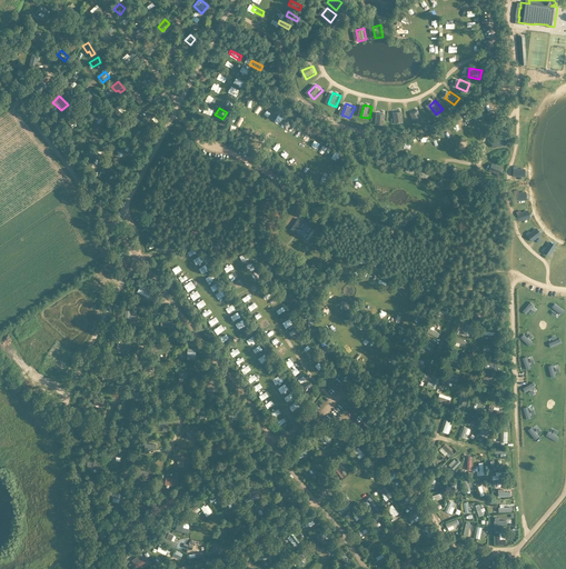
[(267,120),(272,112),(268,109),(262,117),(267,120)]
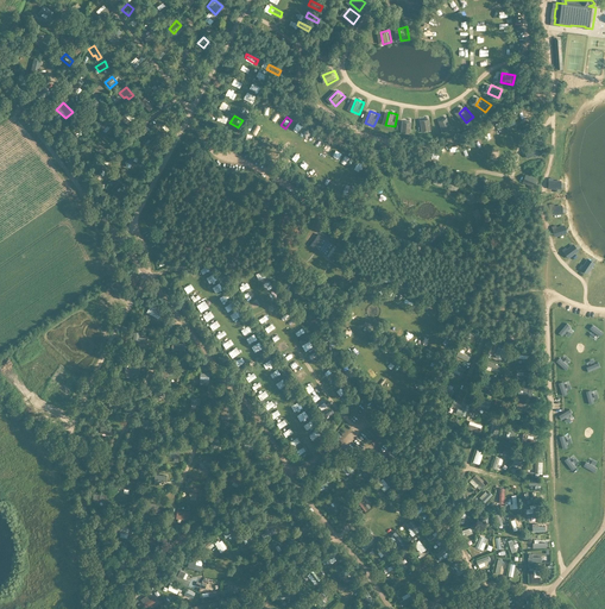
[(446,133),(455,130),(451,118),(441,121),(446,133)]
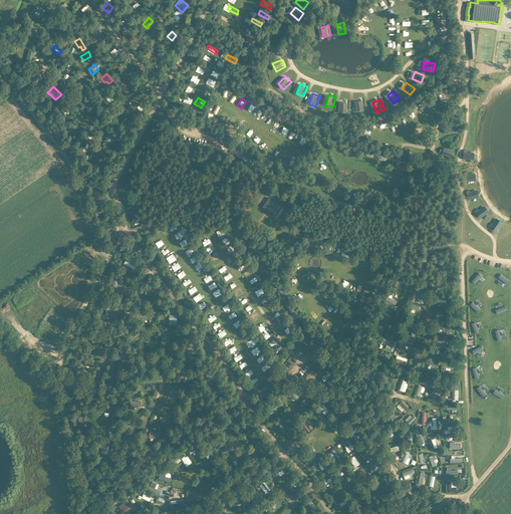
[(359,111),(366,110),(365,100),(357,101),(359,111)]
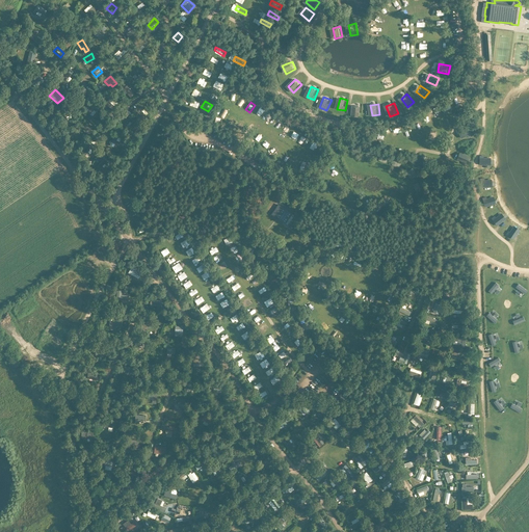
[(353,116),(362,117),(363,106),(354,105),(353,116)]
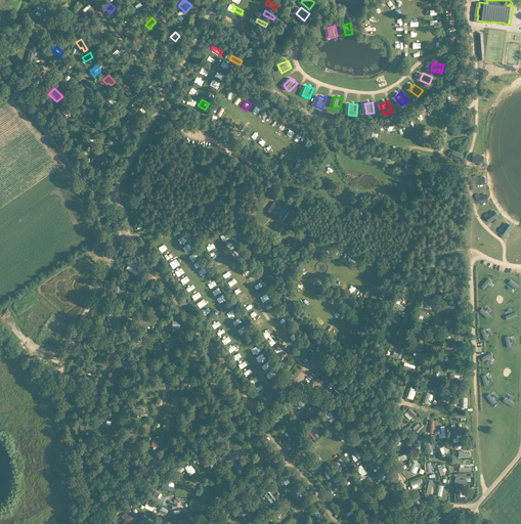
[(251,113),(255,116),(259,110),(255,106),(251,113)]
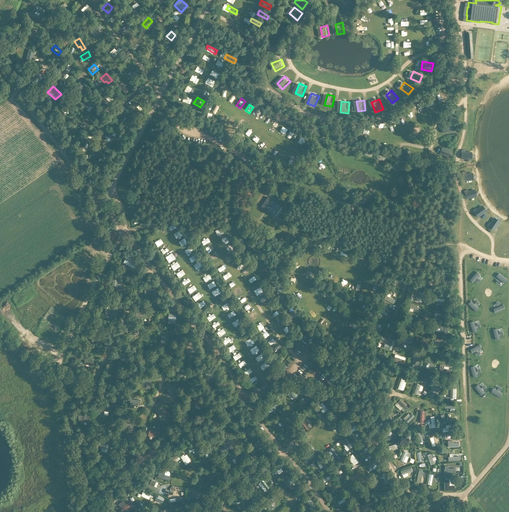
[(257,119),(261,112),(257,110),(253,117),(257,119)]
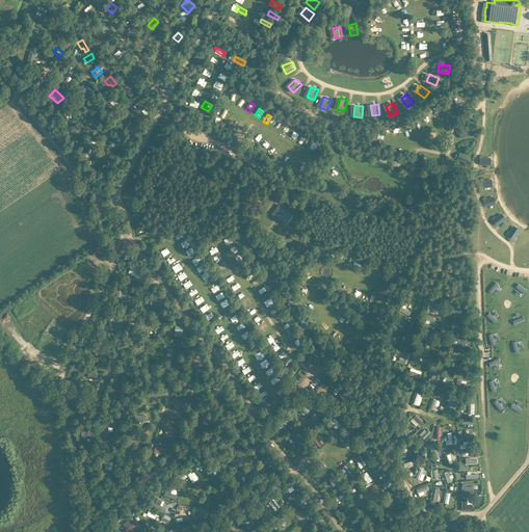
[(276,120),(271,126),(275,129),(281,123),(276,120)]
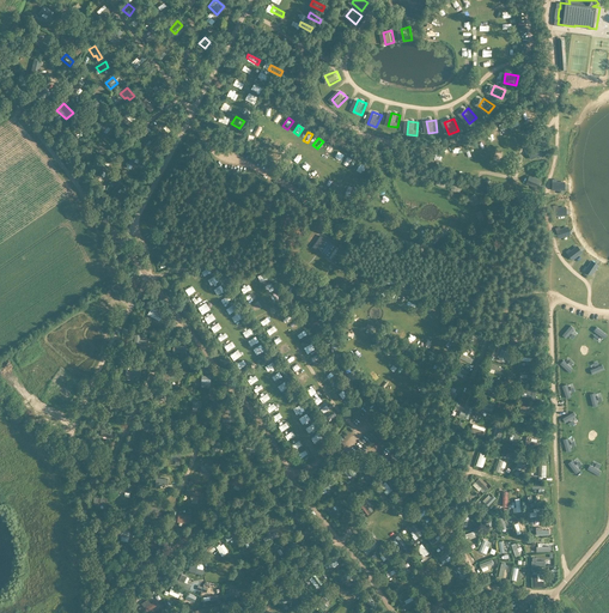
[(542,147),(533,152),(535,159),(542,157),(543,158),(547,157),(542,147)]
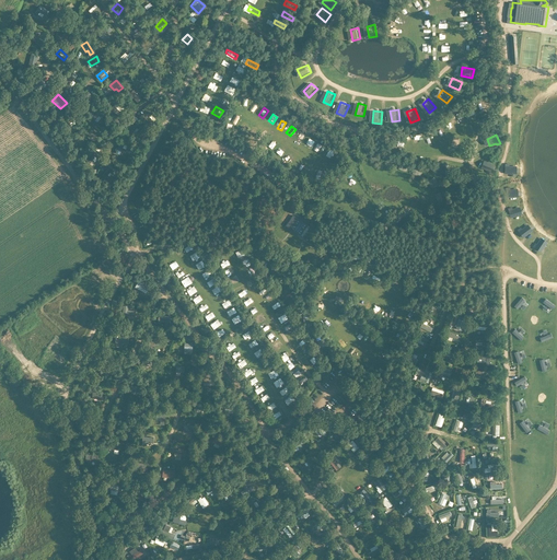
[(119,154),(122,150),(124,151),(127,146),(120,142),(115,152),(119,154)]
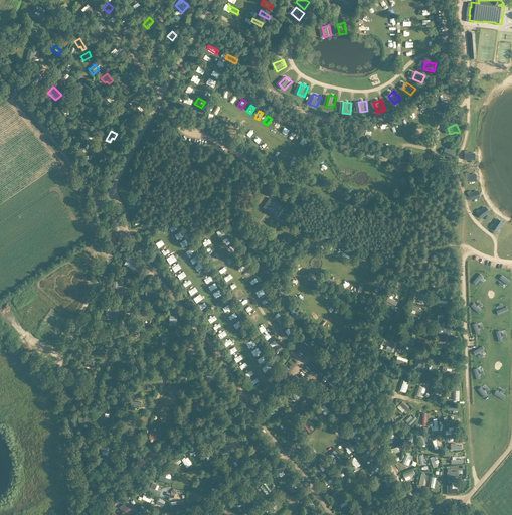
[(84,150),(91,143),(86,139),(79,145),(84,150)]
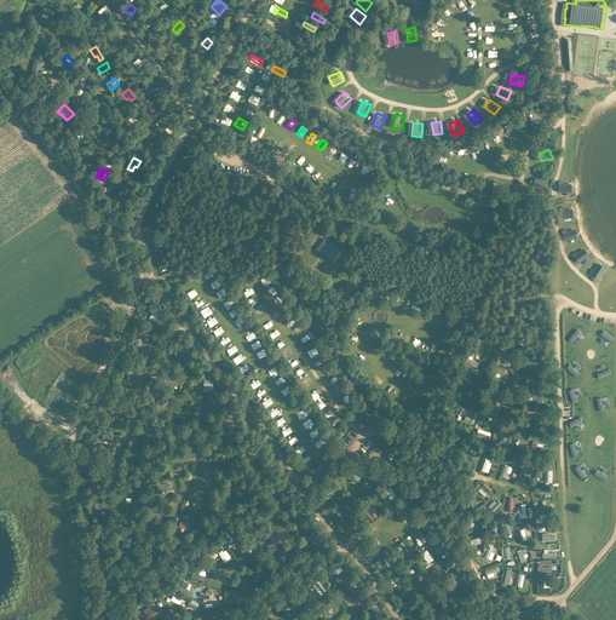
[(541,179),(537,187),(545,189),(543,191),(547,193),(551,183),(541,179)]
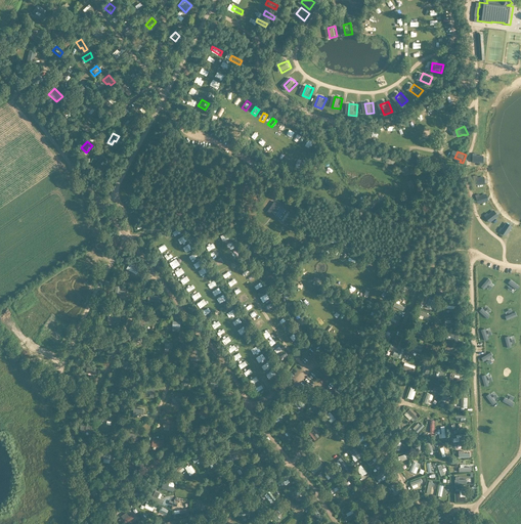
[(374,153),(372,158),(378,162),(381,156),(374,153)]
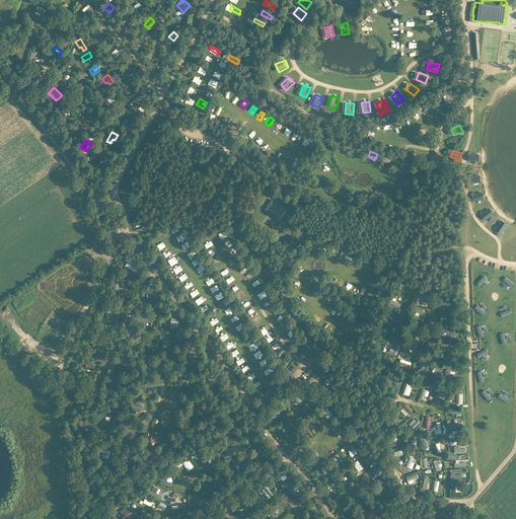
[(470,152),(470,161),(480,161),(481,155),(474,154),(474,152),(470,152)]
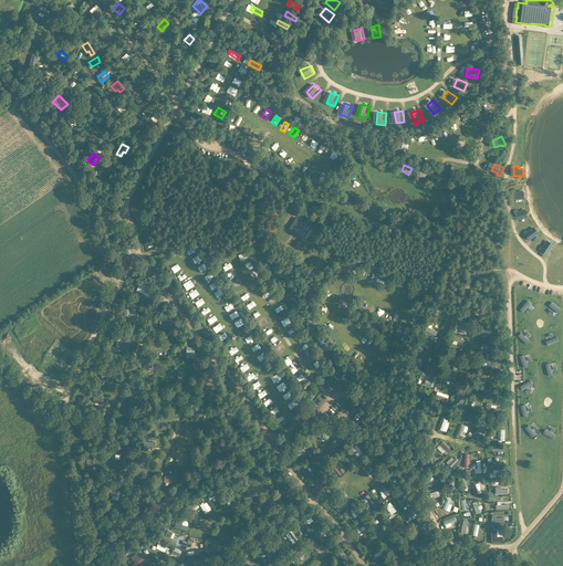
[(237,167),(228,174),(232,179),(241,174),(237,167)]
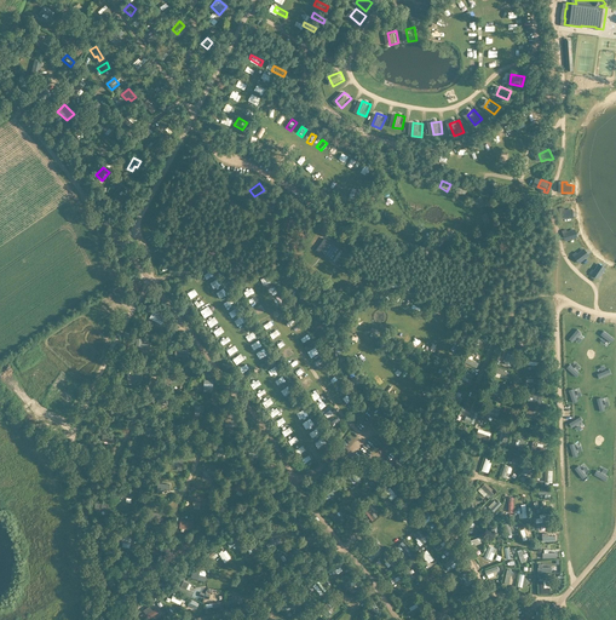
[(121,184),(114,193),(119,197),(126,189),(121,184)]
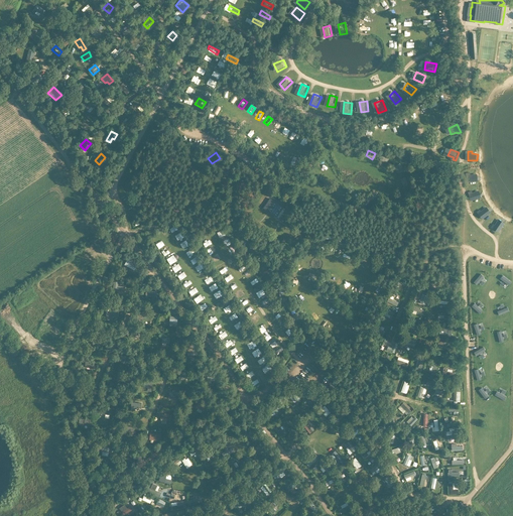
[(409,159),(407,159),(407,163),(416,162),(416,153),(409,154),(409,159)]
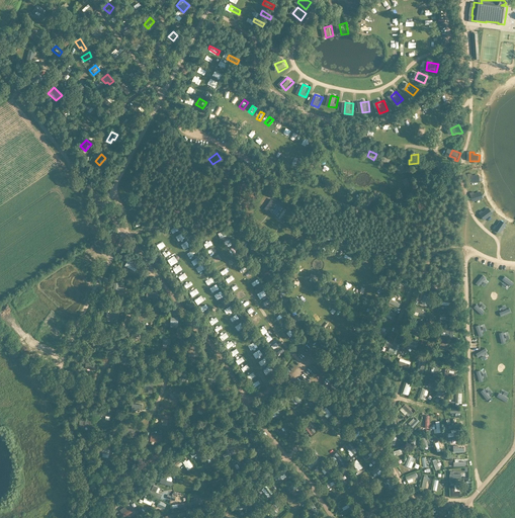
[(167,158),(163,166),(168,169),(172,160),(167,158)]
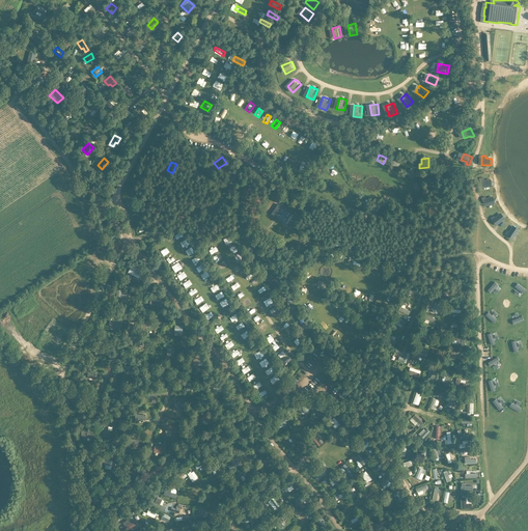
[(452,166),(446,169),(449,174),(447,175),(449,179),(456,174),(452,166)]
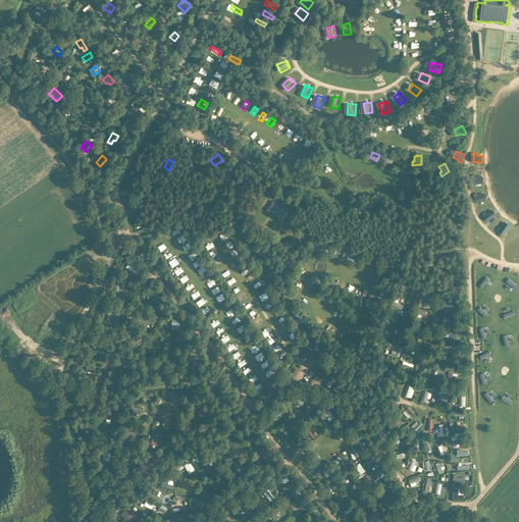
[(401,175),(408,172),(404,165),(398,168),(401,175)]
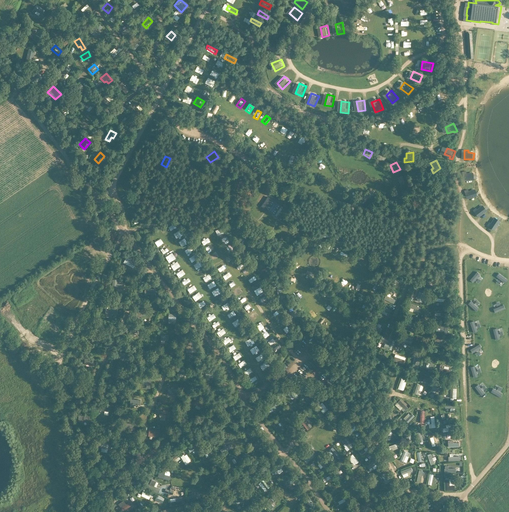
[(225,166),(221,174),(227,177),(231,169),(225,166)]
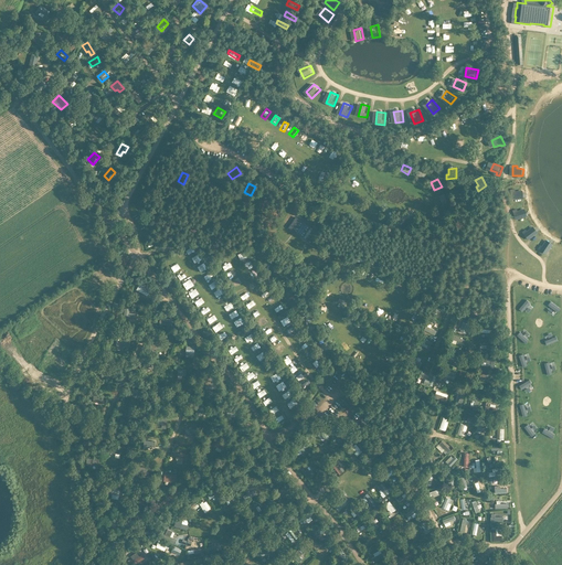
[(518,190),(515,190),(515,200),(525,199),(525,192),(518,192),(518,190)]
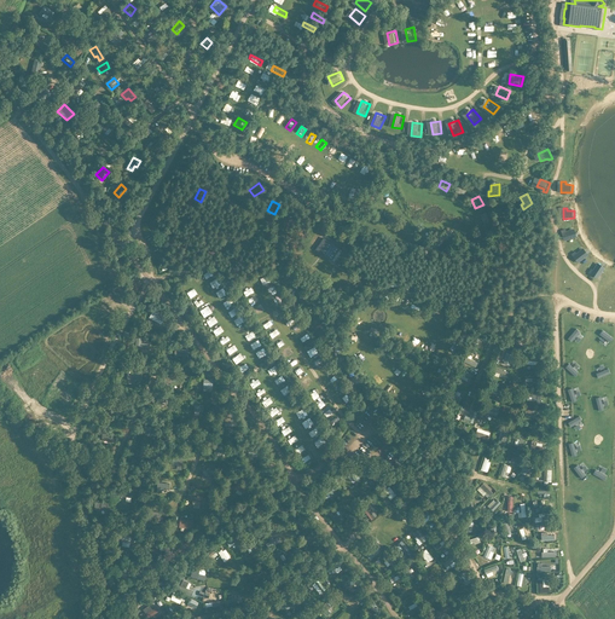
[(291,209),(285,219),(293,224),(299,214),(291,209)]
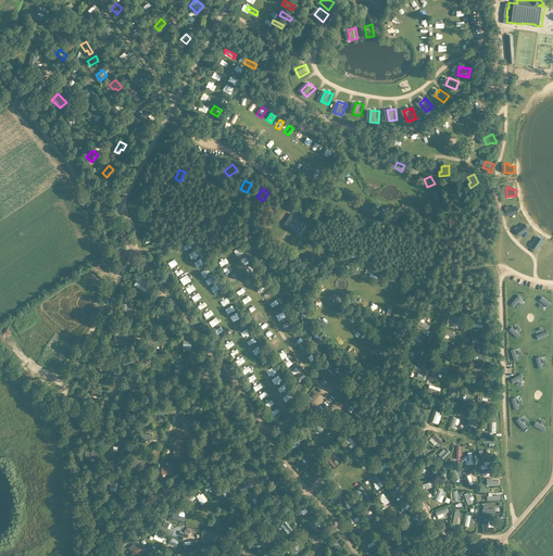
[(512,206),(507,209),(511,216),(511,217),(519,214),(519,213),(517,207),(512,209),(512,206)]
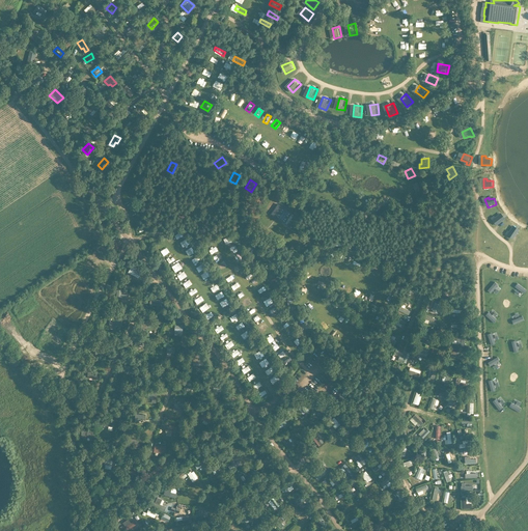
[(213,204),(210,210),(216,214),(219,208),(213,204)]
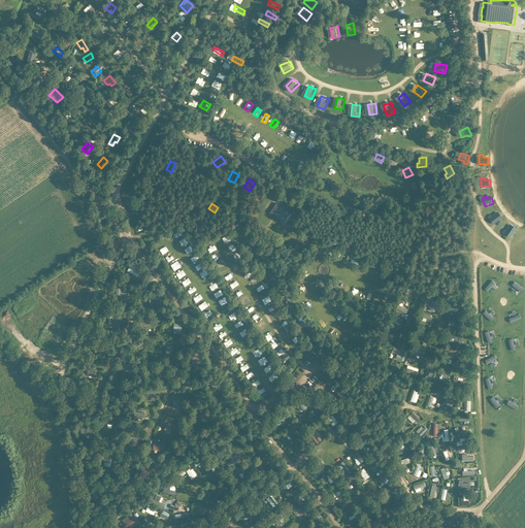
[(279,203),(272,212),(288,223),(294,215),(293,212),(279,203)]
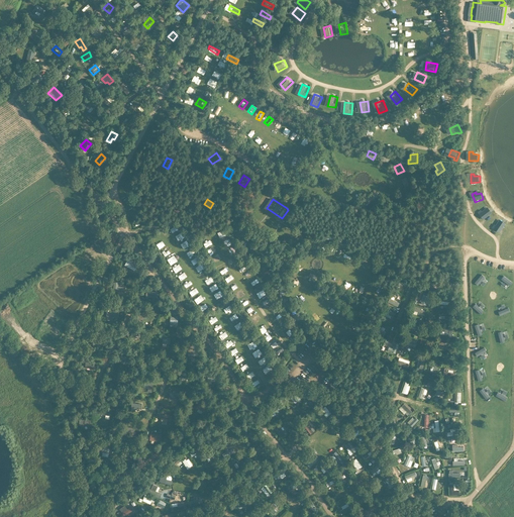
[(483,210),(481,213),(482,214),(485,218),(486,220),(493,214),(489,209),(485,212),(483,210)]
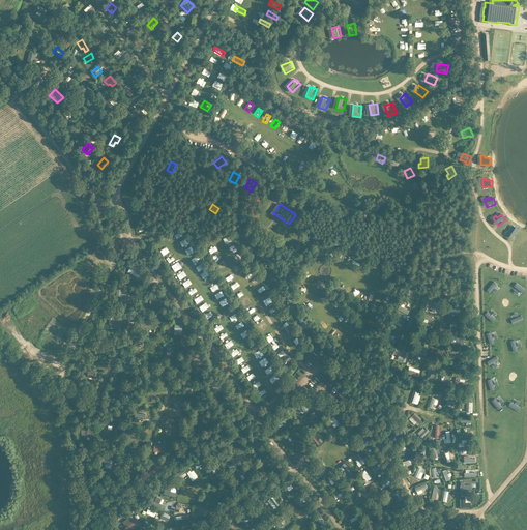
[(509,231),(507,234),(515,238),(520,231),(515,227),(511,232),(509,231)]
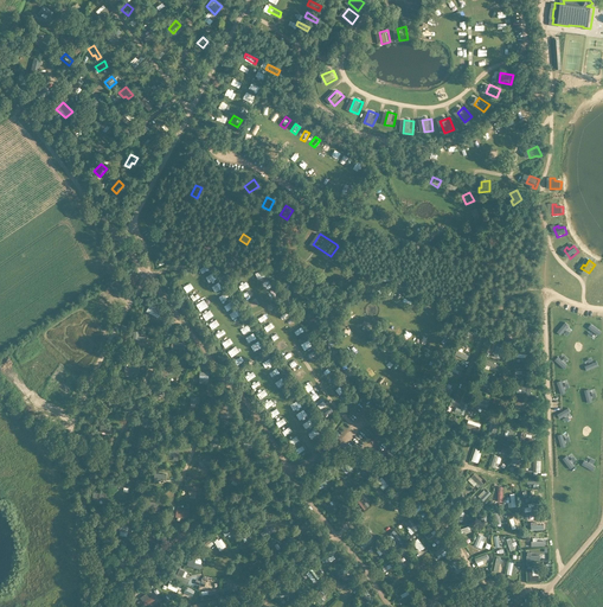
[(200,275),(209,270),(206,266),(198,269),(200,275)]
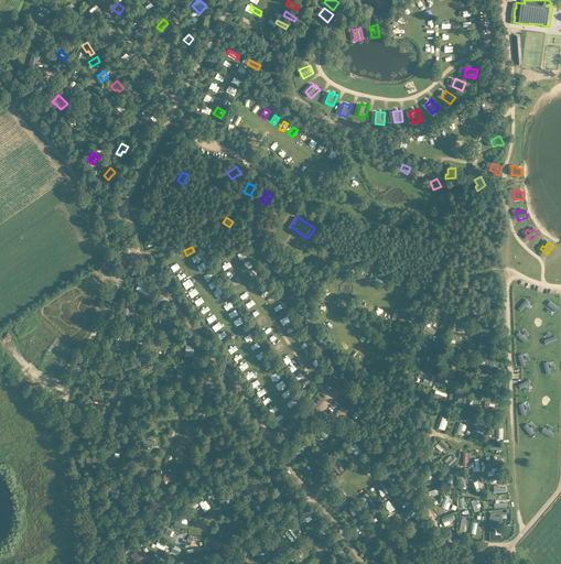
[(236,256),(239,261),(247,257),(244,251),(236,256)]
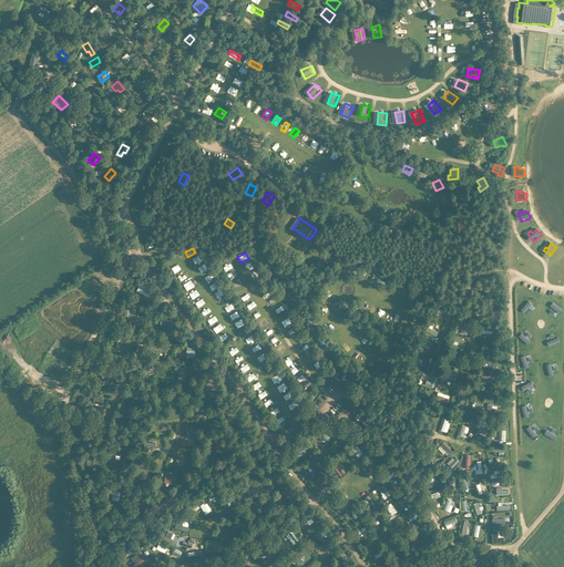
[(192,259),(195,265),(201,261),(197,256),(192,259)]
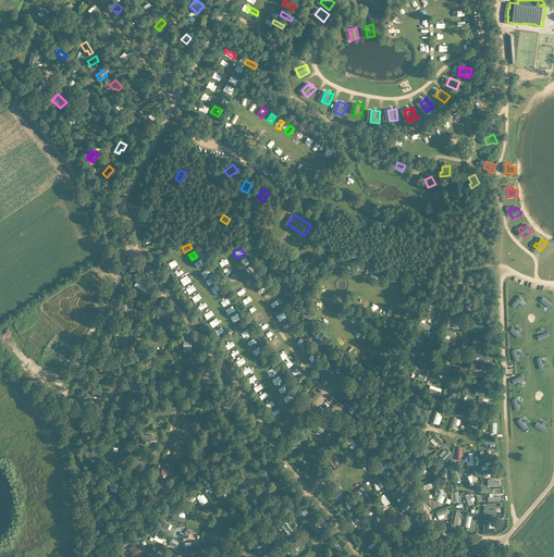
[(193,263),(197,270),(204,265),(200,259),(193,263)]
